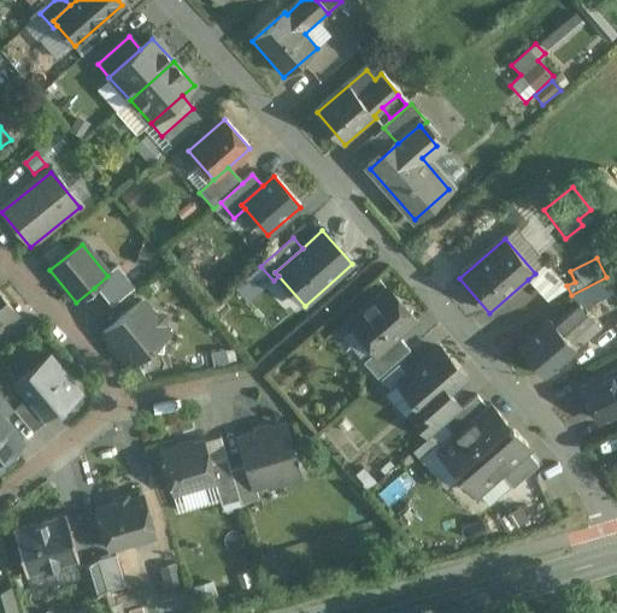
[(535,273),(528,280),(547,302),(565,288),(546,264),(535,273)]
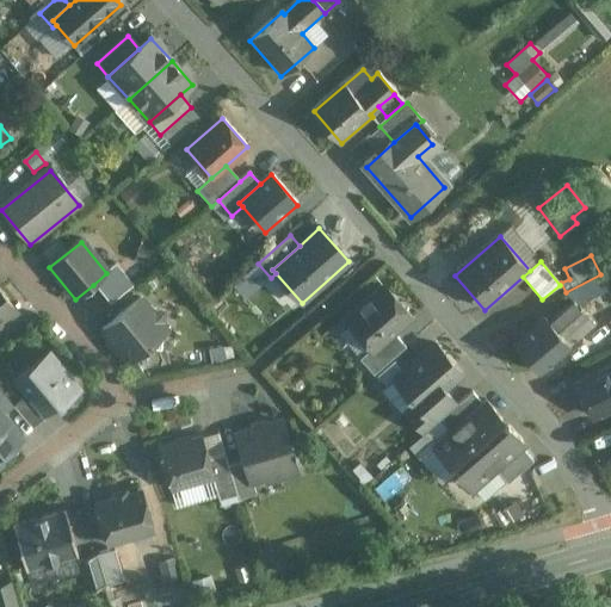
[(106,273),(93,285),(111,307),(133,289),(115,266),(106,273)]
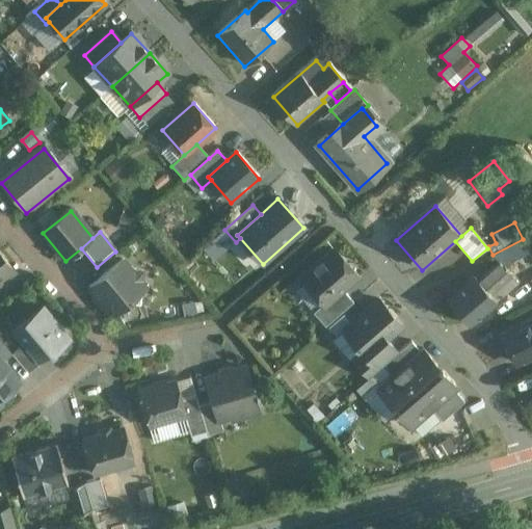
[(525,241),(494,258),(498,265),(499,264),(503,268),(531,253),(525,241)]
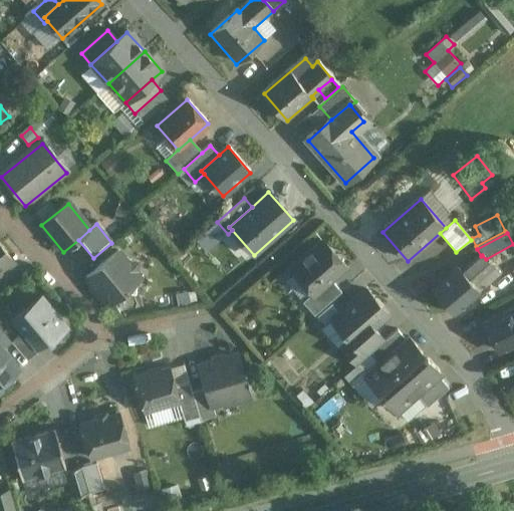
[(322,242),(291,270),(312,295),(314,296),(330,282),(345,268),(322,242)]
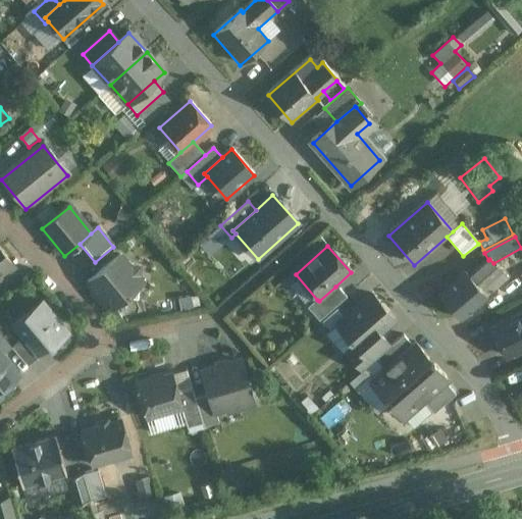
[(0,279),(13,269),(0,252),(0,279)]
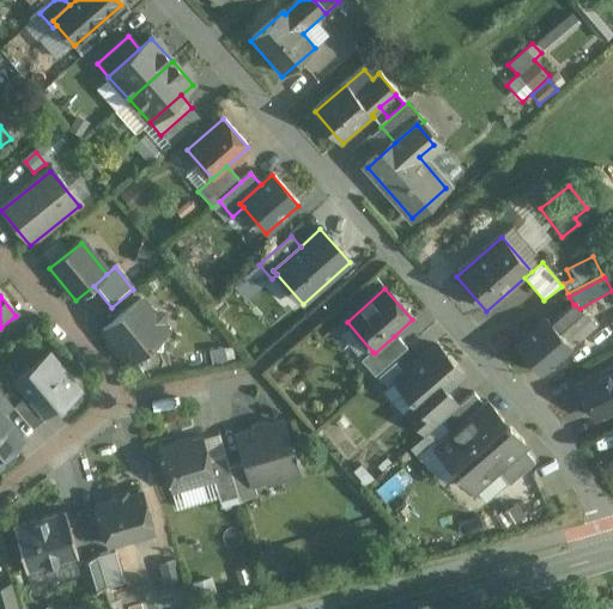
[(141,303),(103,334),(128,366),(149,349),(161,351),(163,317),(152,316),(141,303)]
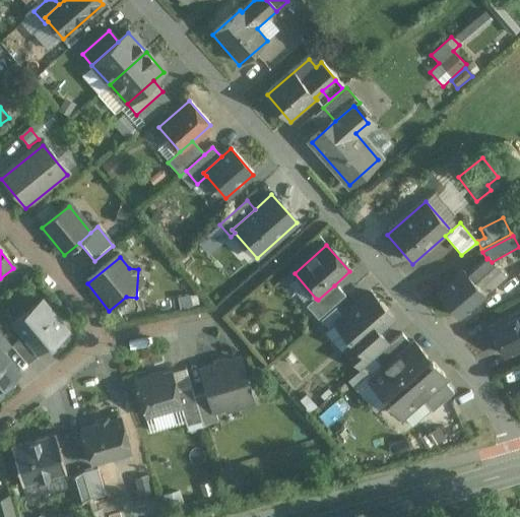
[(486,259),(467,275),(463,270),(438,293),(459,318),(485,296),(479,288),(499,271),(492,262),(488,258),(486,259)]
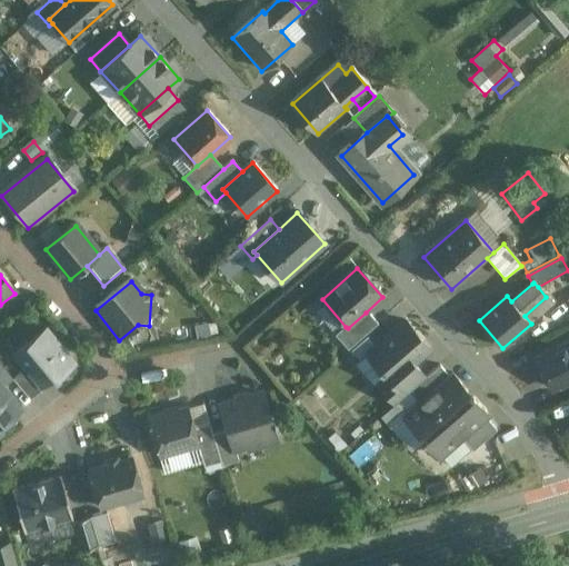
[(546,297),(525,316),(531,324),(553,305),(546,297)]
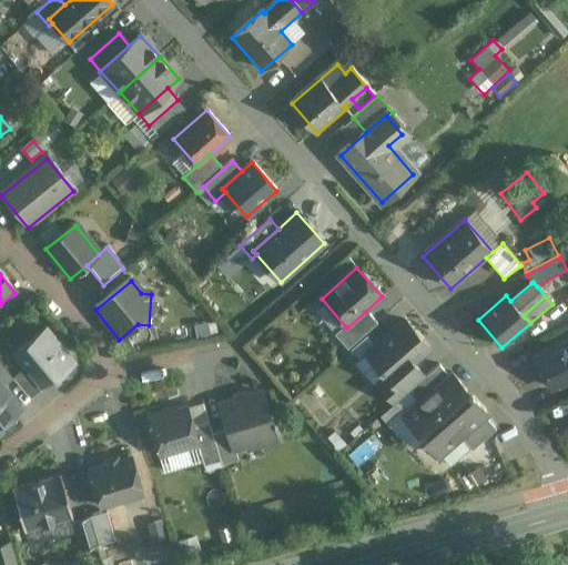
[(365,312),(347,328),(345,326),(334,336),(347,351),(377,325),(365,312)]
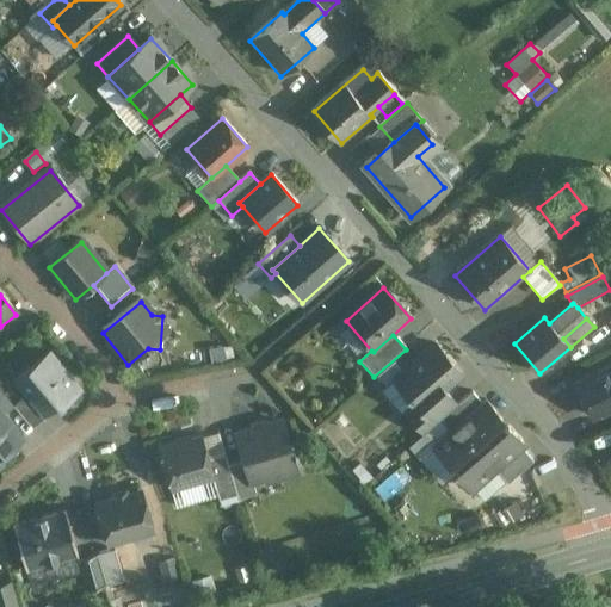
[(434,346),(394,382),(415,407),(420,413),(444,392),(462,377),(434,346)]
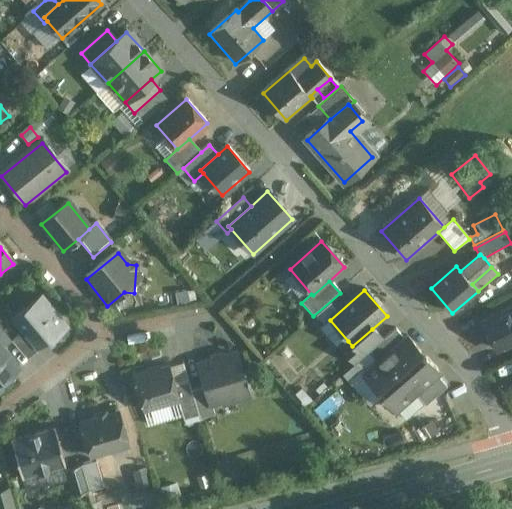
[(41,298),(13,321),(24,334),(37,350),(38,350),(49,341),(50,342),(64,331),(65,327),(41,298)]
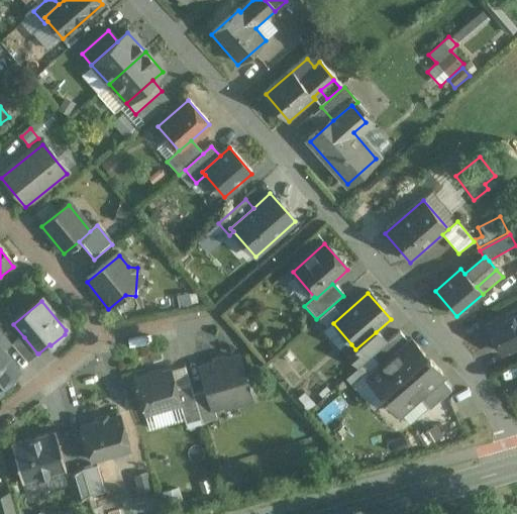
[(516,311),(488,326),(501,353),(516,345),(516,311)]
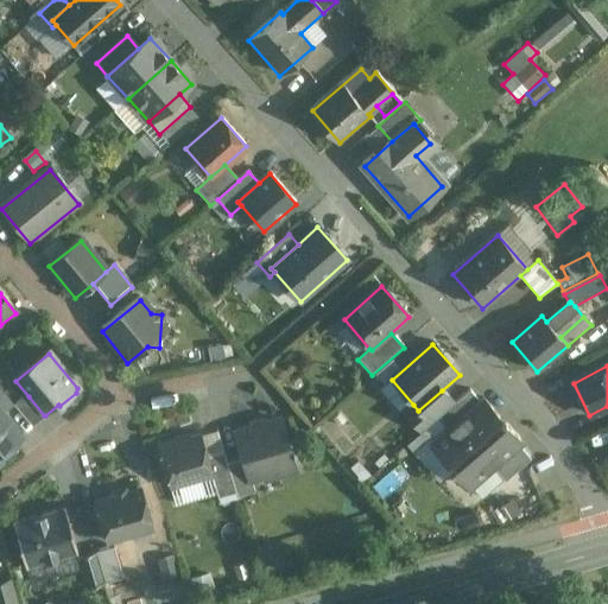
[(13,408),(0,390),(0,415),(2,415),(2,417),(13,408)]
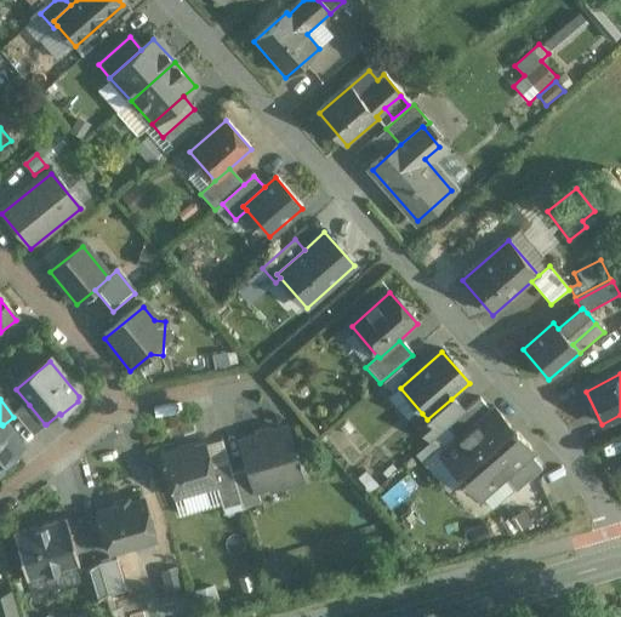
[(451,399),(427,420),(422,413),(412,421),(432,443),(434,440),(446,429),(465,413),(451,399)]
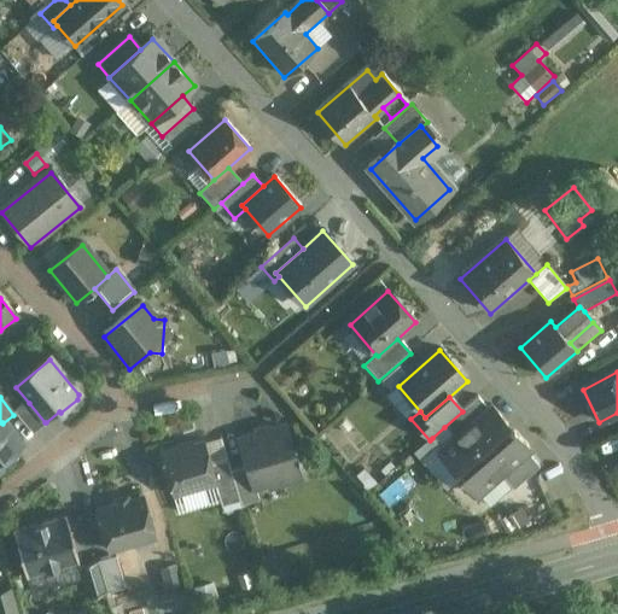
[(462,411),(444,427),(455,439),(488,410),(477,398),(462,411)]
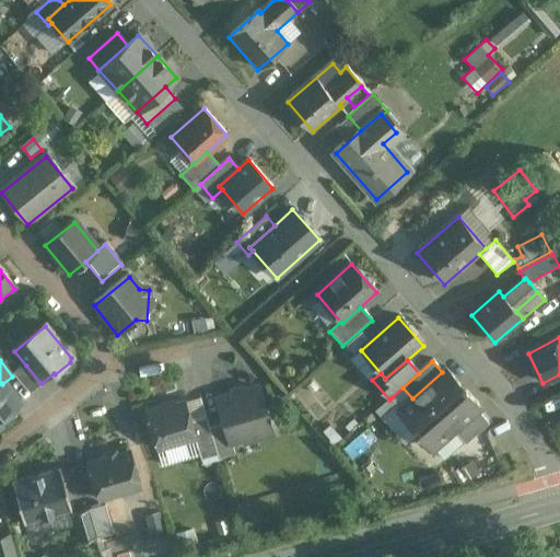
[(41,383),(26,366),(13,376),(30,397),(44,386),(42,383),(41,383)]
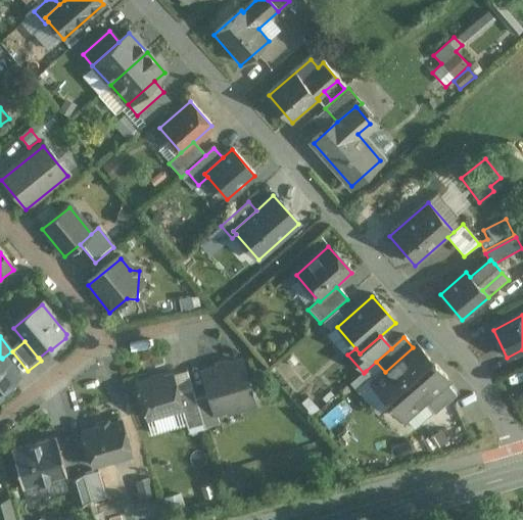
[(413,347),(385,372),(376,362),(366,371),(374,381),(371,384),(384,399),(387,397),(392,404),(390,406),(403,421),(423,404),(445,384),(447,382),(434,367),(432,369),(427,363),(429,361),(416,345),(413,347)]
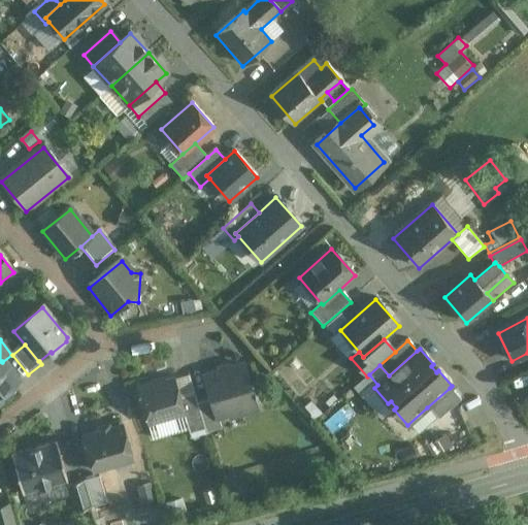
[(0,403),(6,398),(6,393),(18,384),(6,370),(7,368),(2,362),(2,361),(0,361),(0,403)]
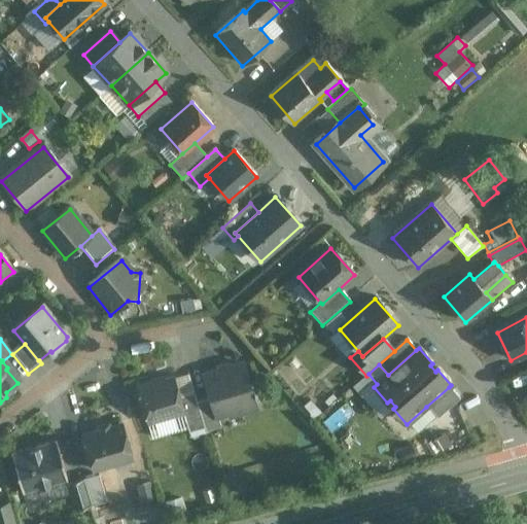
[(244,370),(205,381),(210,398),(218,427),(257,415),(244,370)]
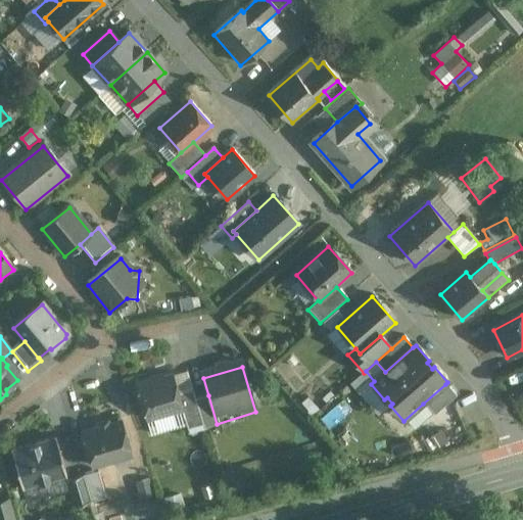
[(173,377),(136,388),(146,424),(182,413),(183,413),(179,396),(173,377)]
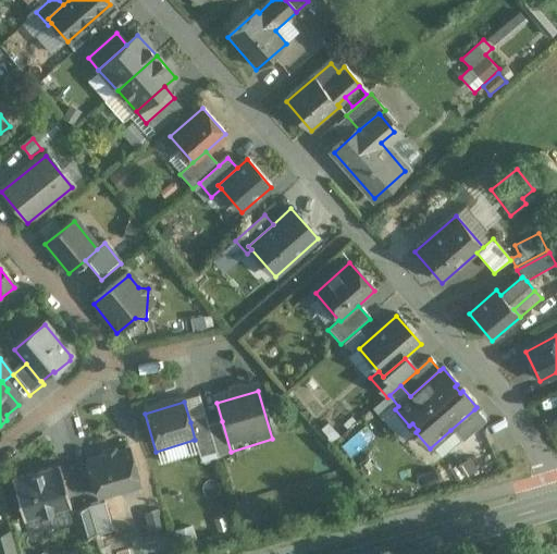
[(474,409),(450,430),(462,443),(486,422),(474,409)]
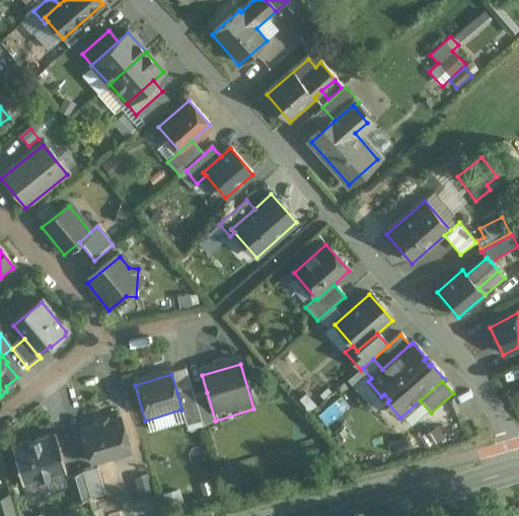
[(192,389),(177,393),(181,410),(180,410),(187,429),(202,425),(194,396),(192,389)]
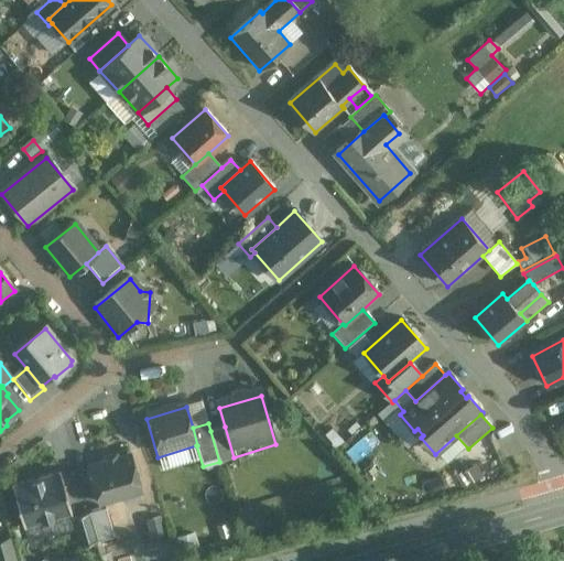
[(225,427),(210,431),(219,462),(234,457),(225,427)]
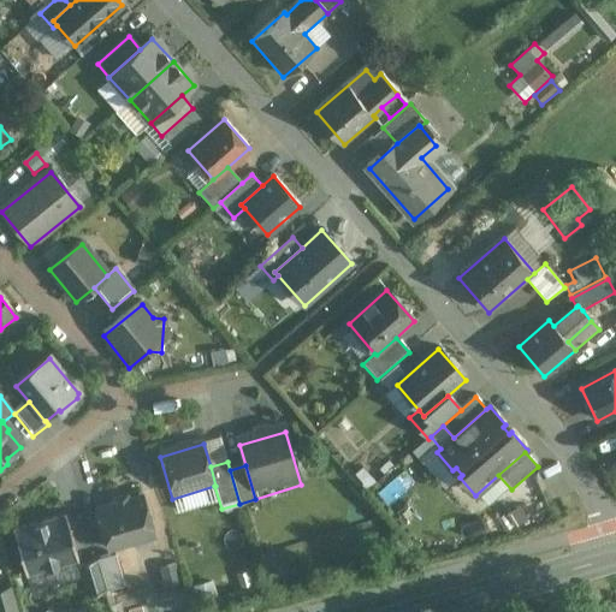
[(143,500),(96,514),(108,553),(154,540),(143,500)]
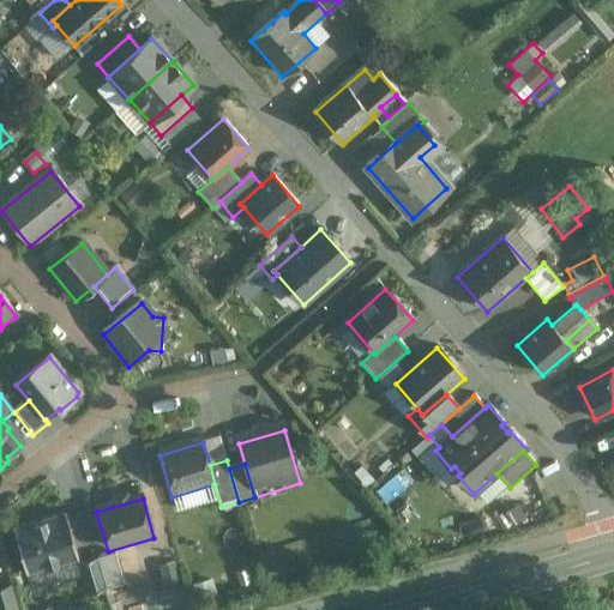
[(65,518),(13,533),(25,575),(78,561),(65,518)]
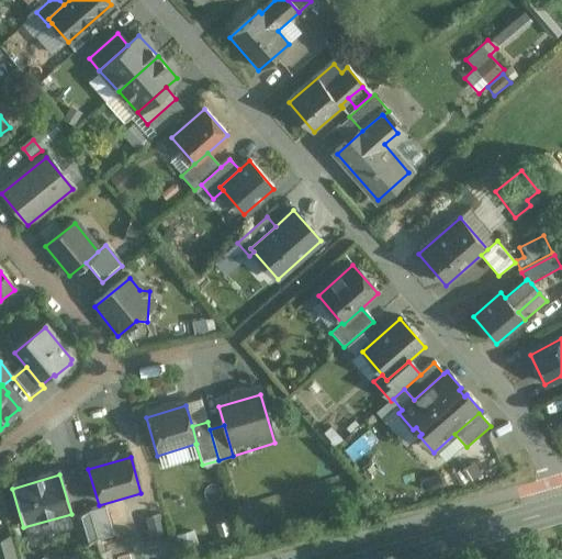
[(97,544),(88,515),(72,520),(81,548),(97,544)]
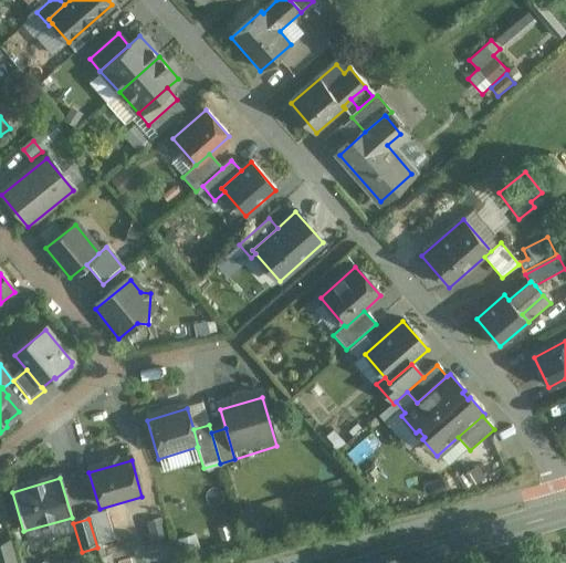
[(13,562),(9,544),(0,546),(0,562),(13,562)]
